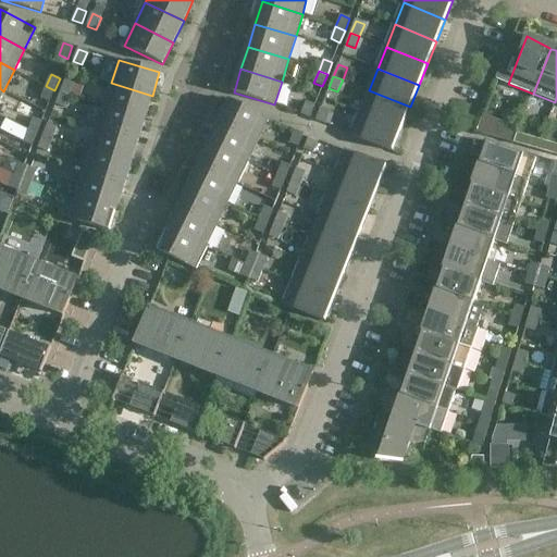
[(61,93),(70,96),(74,84),(65,81),(61,93)]
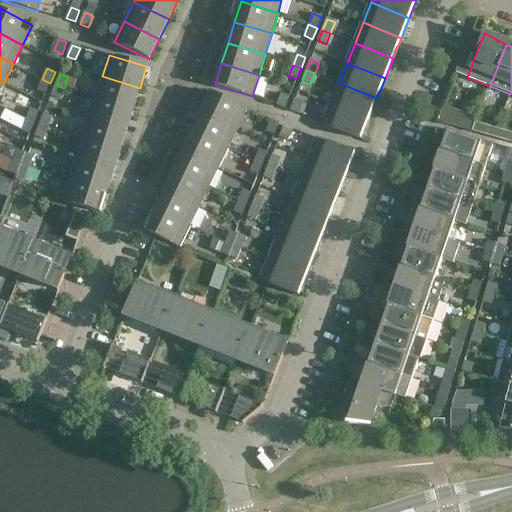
[(140,88),(102,76),(96,97),(133,108),(140,88)]
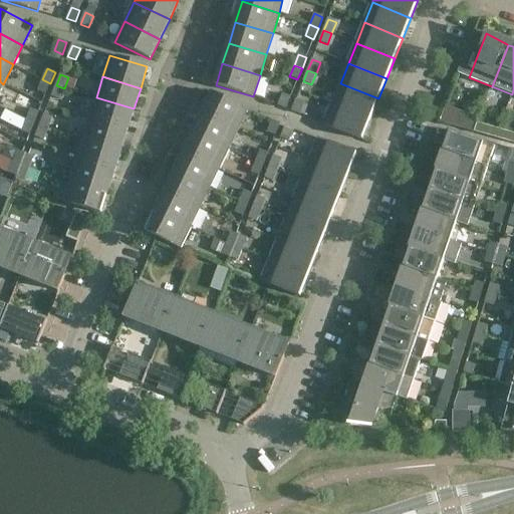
[(46,94),(50,83),(42,79),(38,90),(46,94)]
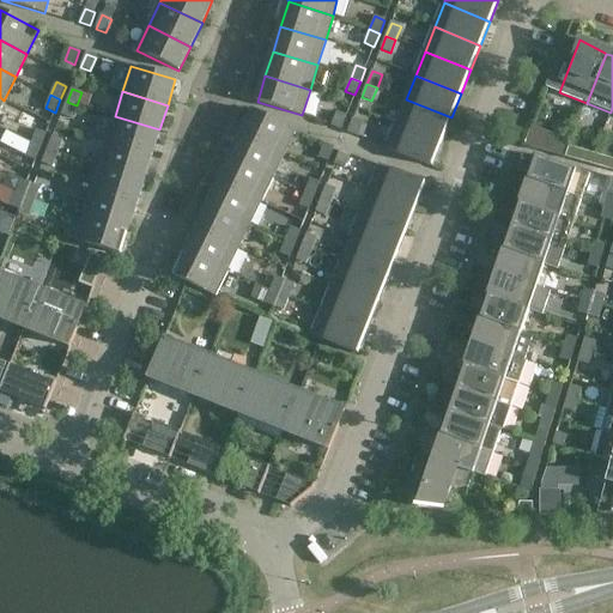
[(451,117),(406,99),(396,123),(442,141),(451,117)]
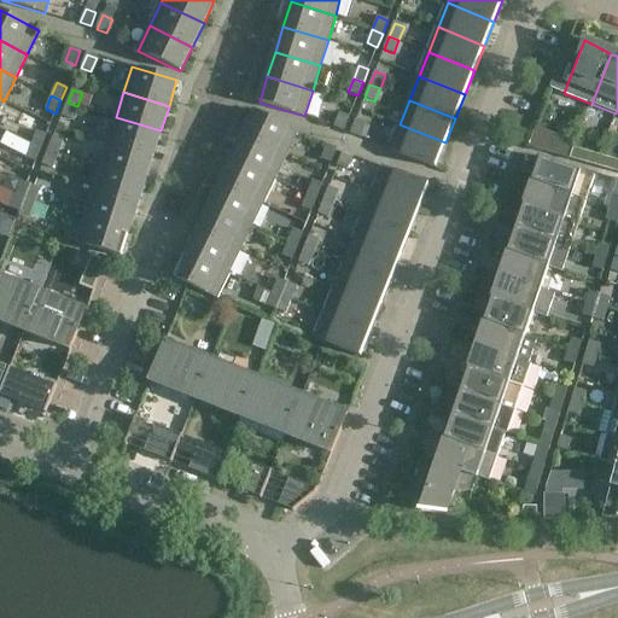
[(73,120),(77,106),(68,103),(62,116),(73,120)]
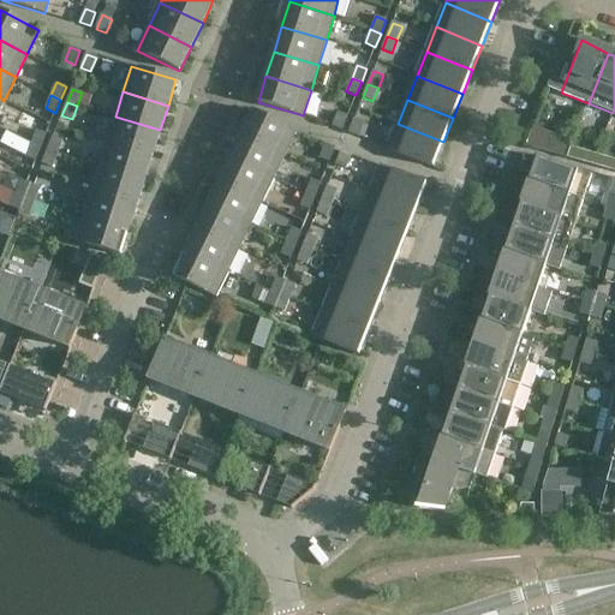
[(243,135),(285,156),(297,132),(254,111),(243,135)]
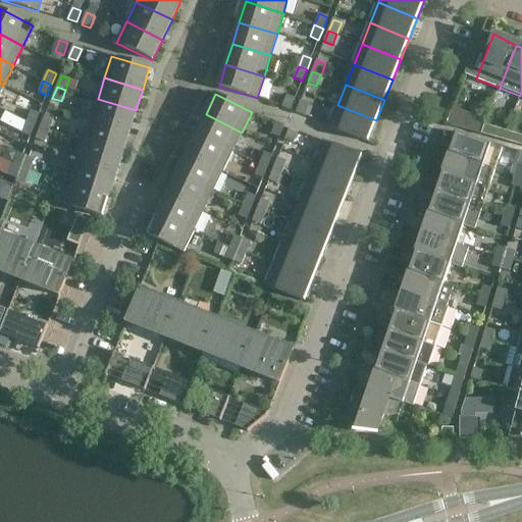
[(286,96),(282,107),(291,110),(295,99),(286,96)]
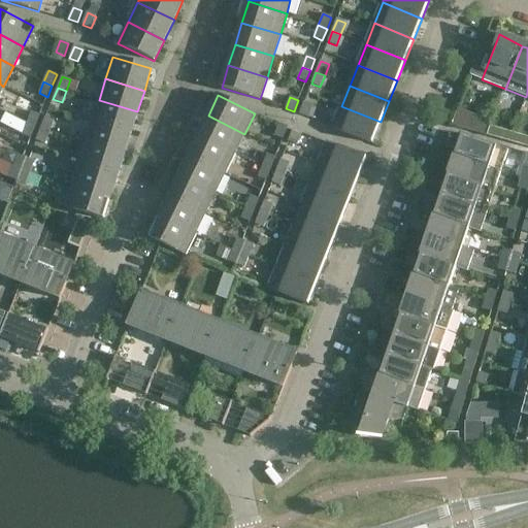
[(137,111),(99,100),(92,122),(131,133),(137,111)]
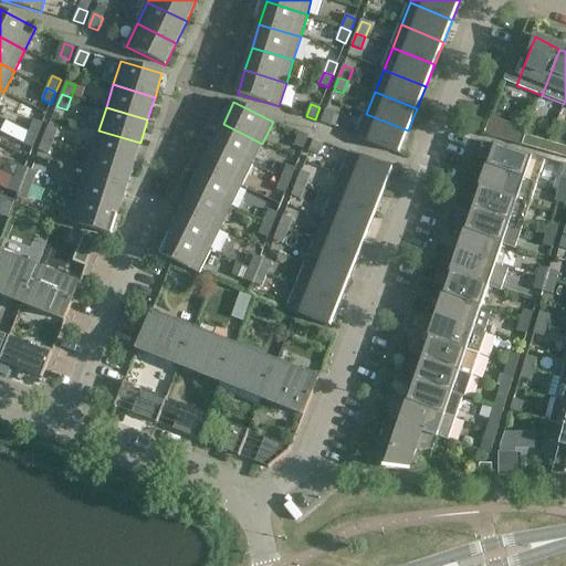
[(321,122),(331,126),(335,113),(326,109),(321,122)]
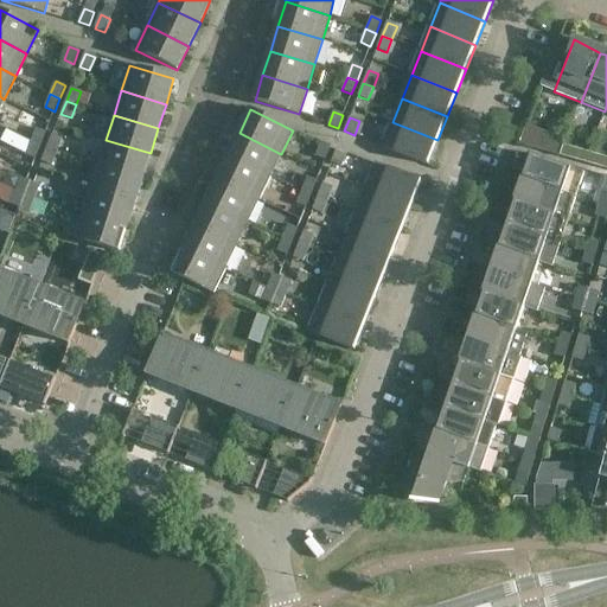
[(428,165),(438,140),(393,122),(382,147),(428,165)]
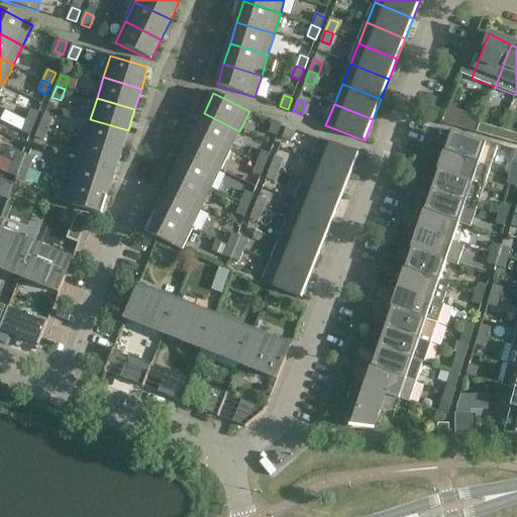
[(26,121),(34,124),(39,113),(31,110),(26,121)]
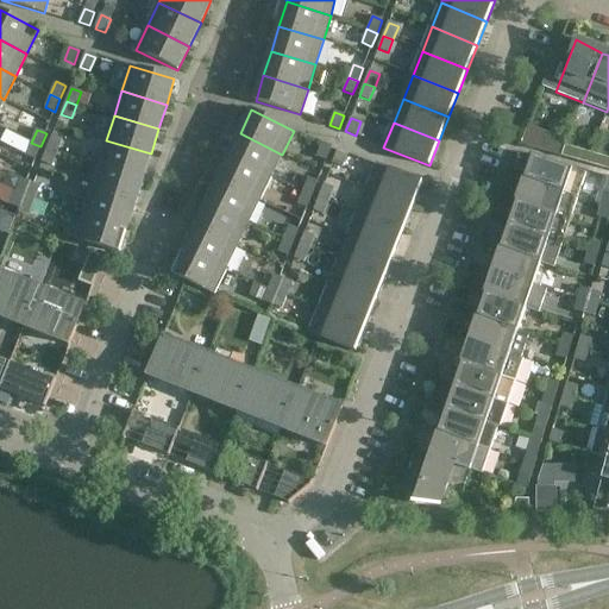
[(6,131),(0,142),(14,149),(20,137),(6,131)]
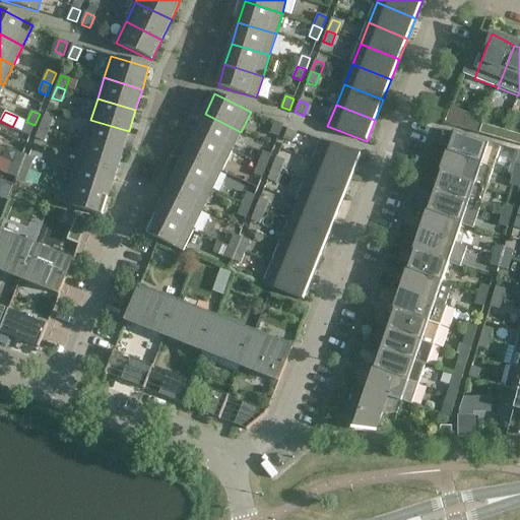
[(241,132),(205,114),(195,134),(231,151),(241,132)]
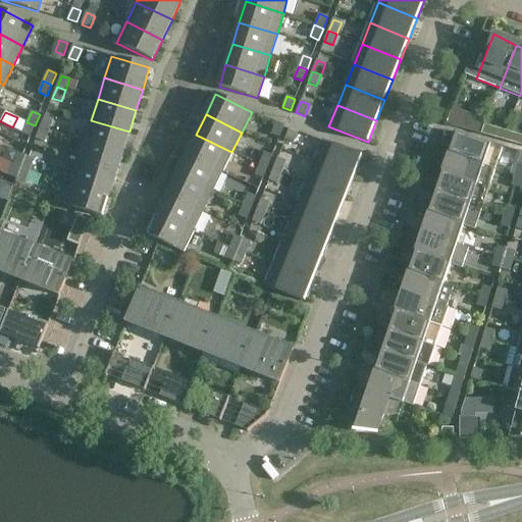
[(41,127),(49,131),(53,119),(45,116),(41,127)]
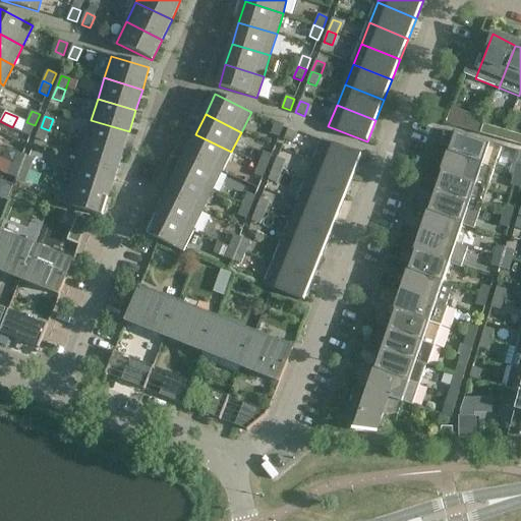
[(460,118),(457,127),(467,129),(469,120),(460,118)]
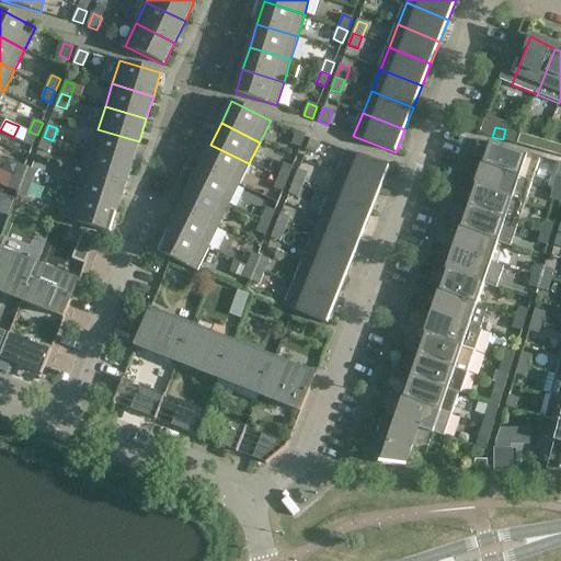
[(139,141),(98,129),(91,151),(132,164),(139,141)]
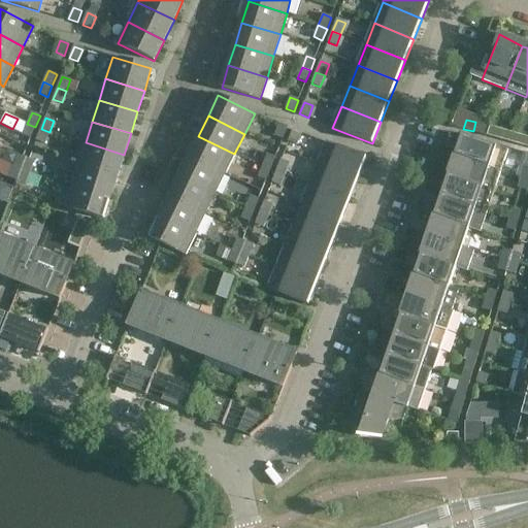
[(31,138),(35,127),(27,124),(23,135),(31,138)]
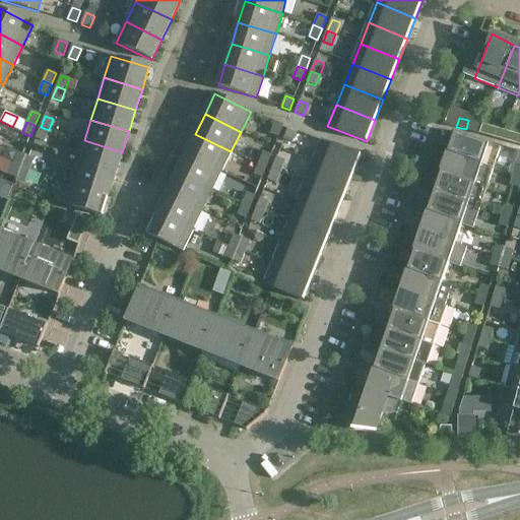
[(283,126),(275,122),(270,133),(278,137),(283,126)]
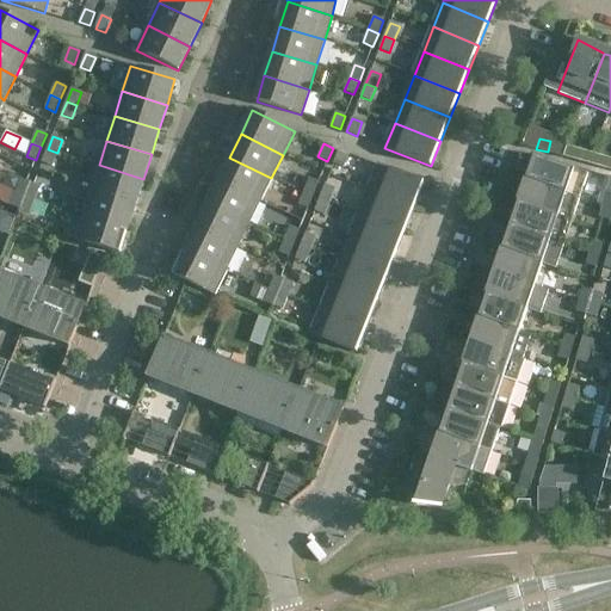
[(51,166),(57,153),(48,149),(42,162),(51,166)]
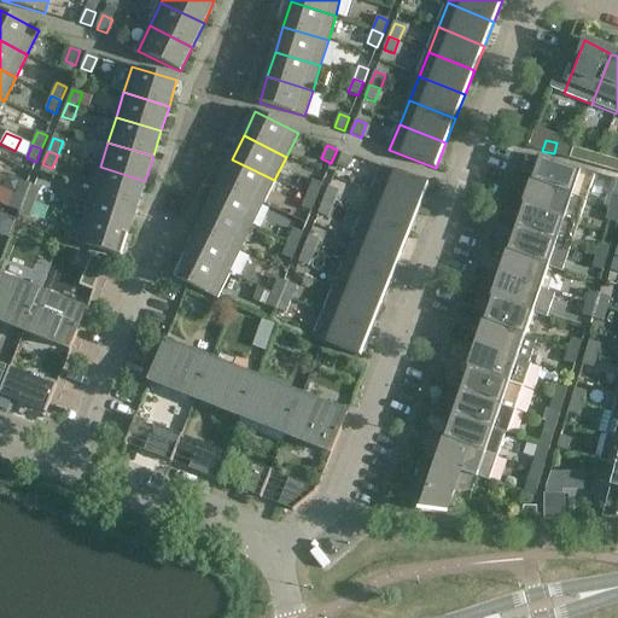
[(354,156),(343,152),(338,165),(348,169),(354,156)]
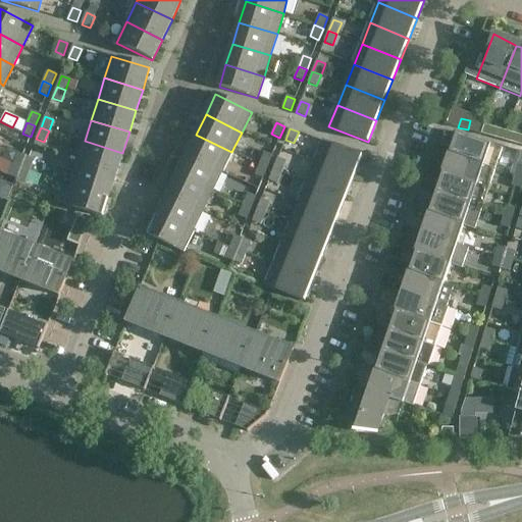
[(504,140),(507,131),(497,128),(493,138),(504,140)]
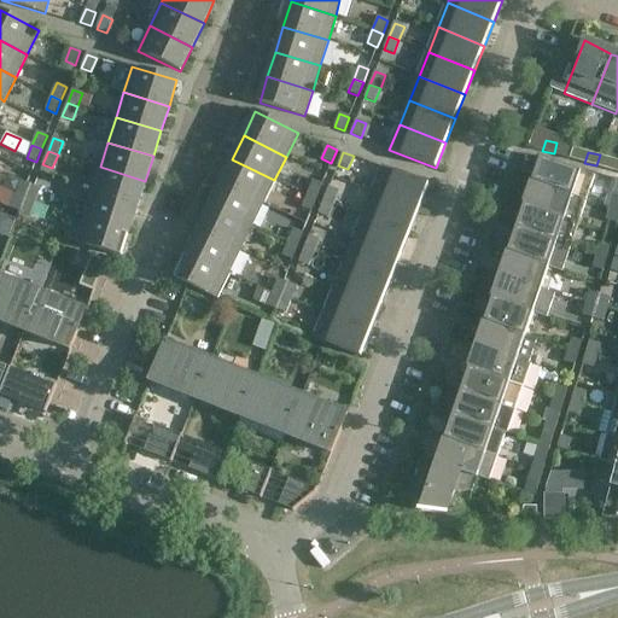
[(611,158),(600,155),(596,165),(608,169),(611,158)]
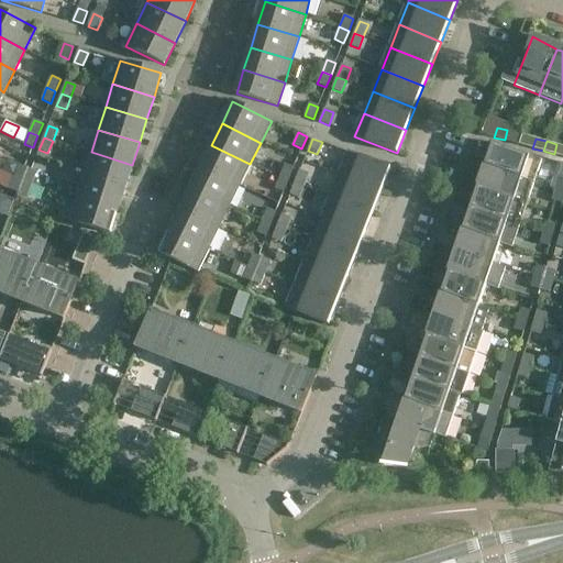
[(484,165),(522,178),(530,181),(538,159),(492,143),(484,165)]
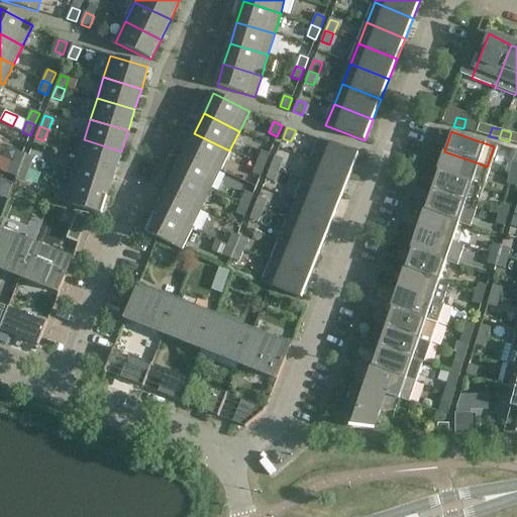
[(185,152),(220,171),(229,150),(194,133),(185,152)]
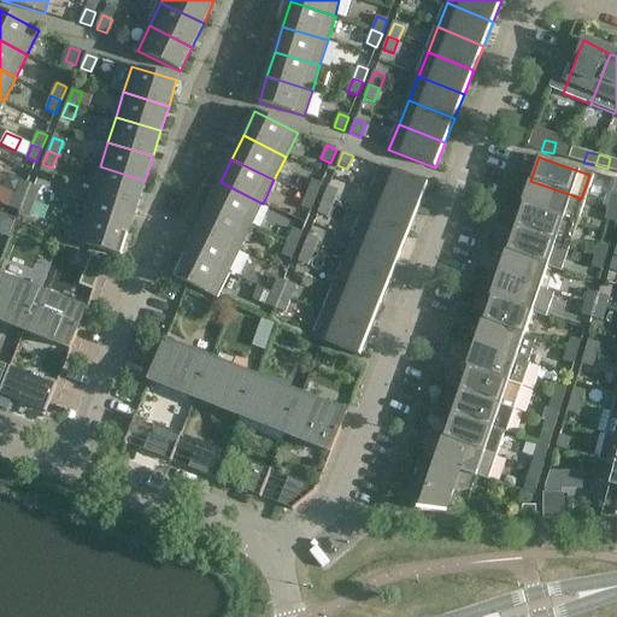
[(92,192),(137,206),(145,181),(100,166),(92,192)]
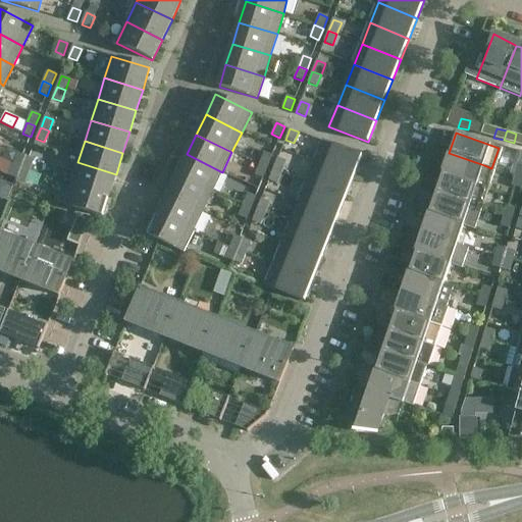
[(315,161),(354,177),(363,156),(323,141),(315,161)]
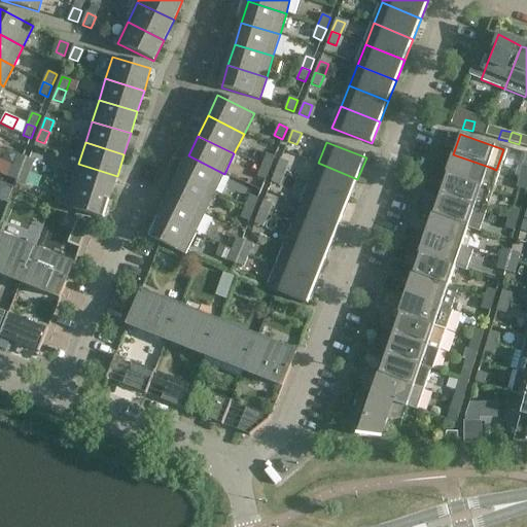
[(21,169),(25,157),(16,154),(12,165),(21,169)]
